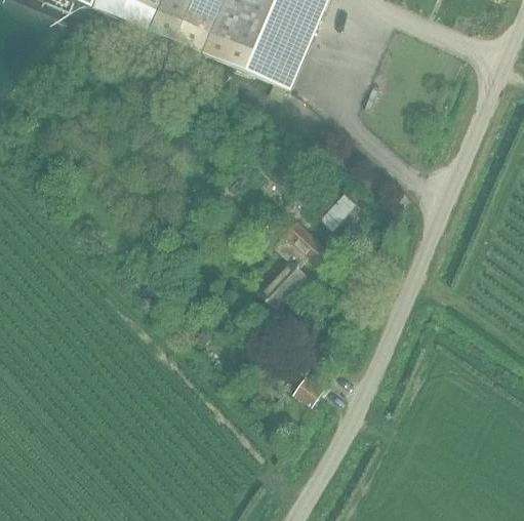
[(73,0),(149,32),(291,90),(299,71),(328,0),(73,0)]
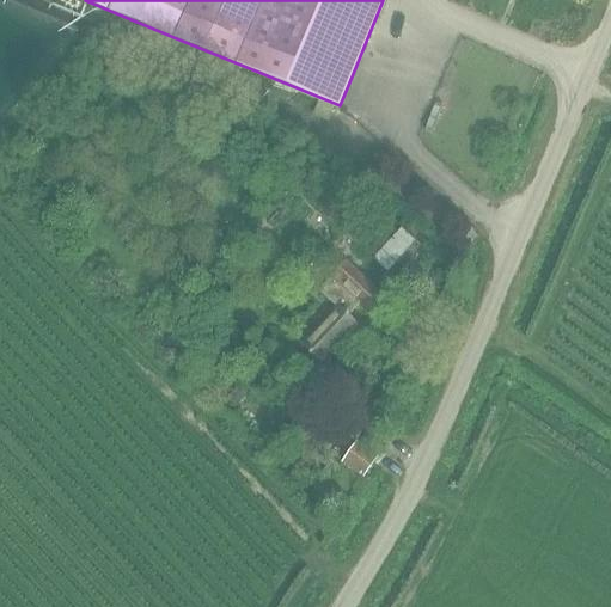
[(122,65),(107,92),(117,99),(134,72),(122,65)]
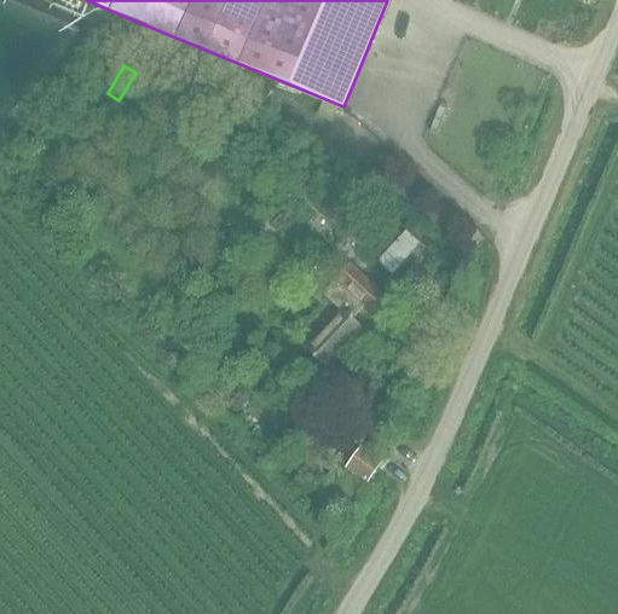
[(316,174),(304,186),(339,222),(350,210),(316,174)]
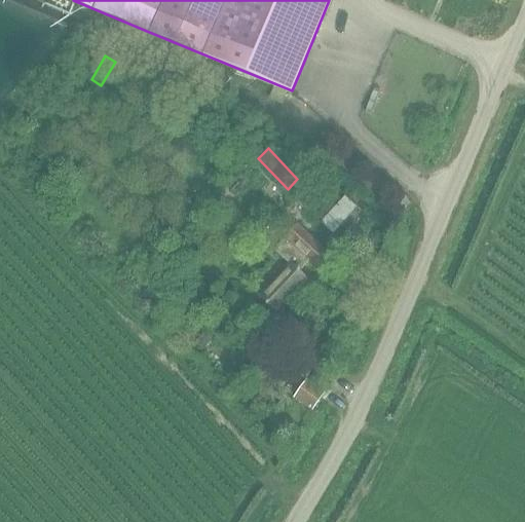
[(305,177),(292,190),(303,203),(317,190),(305,177)]
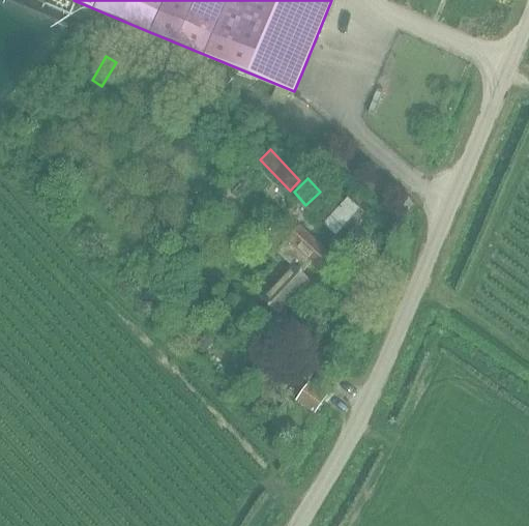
[(339,226),(361,199),(348,188),(325,214),(339,226)]
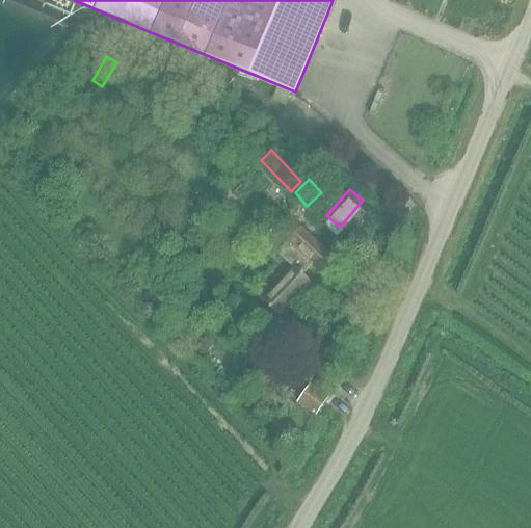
[(302,271),(314,260),(320,266),(333,254),(301,223),(277,249),(294,264),(264,297),(280,312),(311,279),(302,271)]
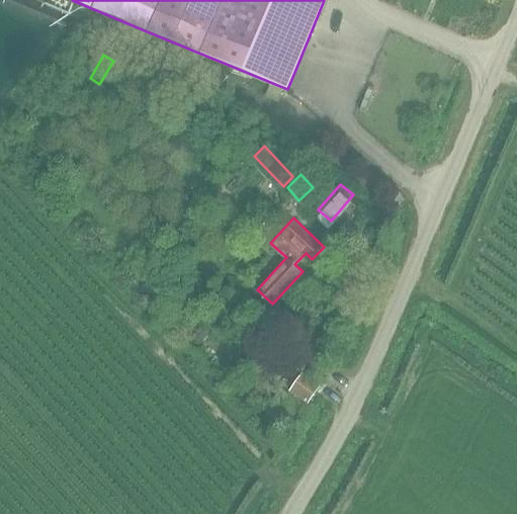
[(191,263),(183,272),(192,280),(200,271),(191,263)]
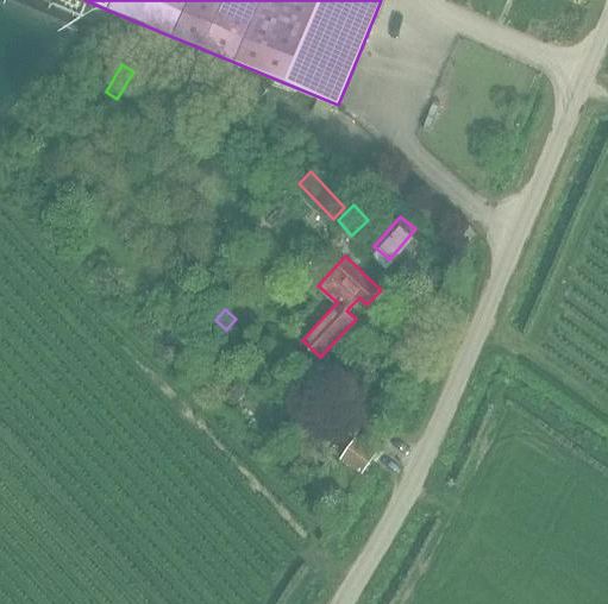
[(238,377),(226,391),(236,398),(246,384),(238,377)]
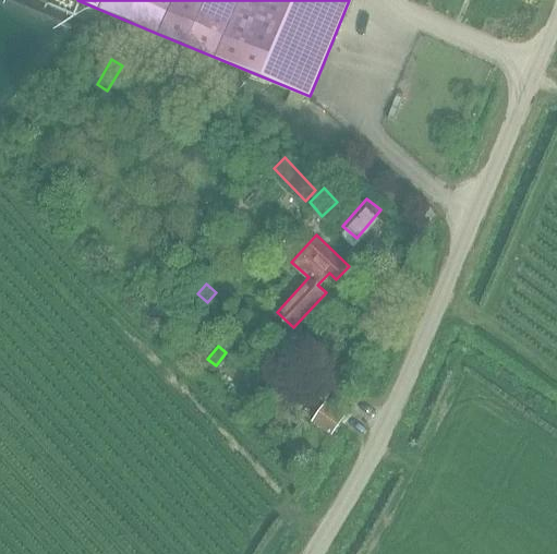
[(234,384),(227,393),(237,401),(244,393),(234,384)]
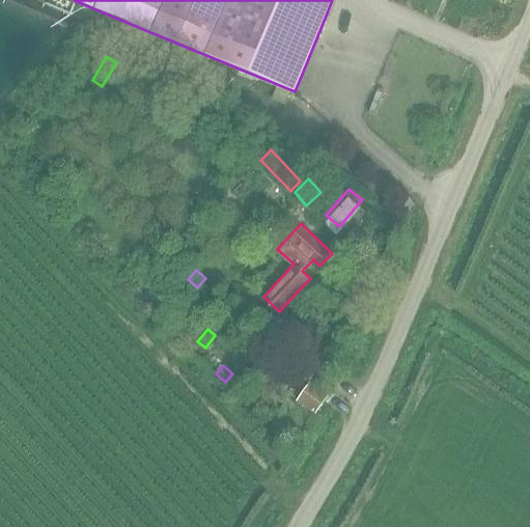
[(232,373),(225,382),(235,390),(245,380),(234,370),(232,373)]
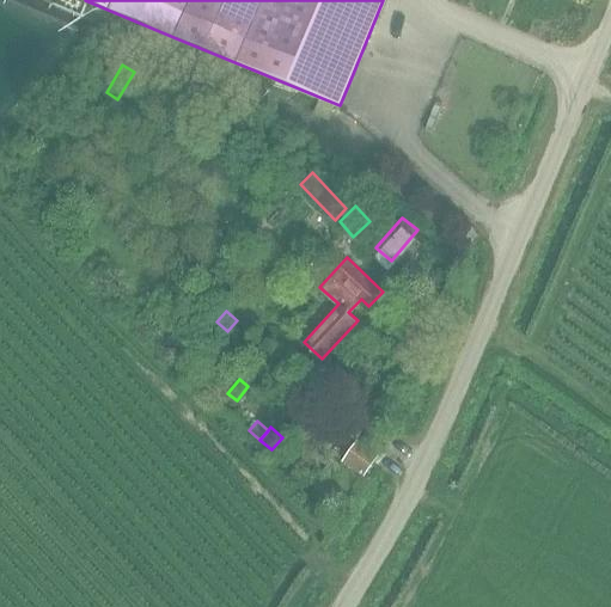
[(359,433),(341,458),(365,471),(379,447),(359,433)]
